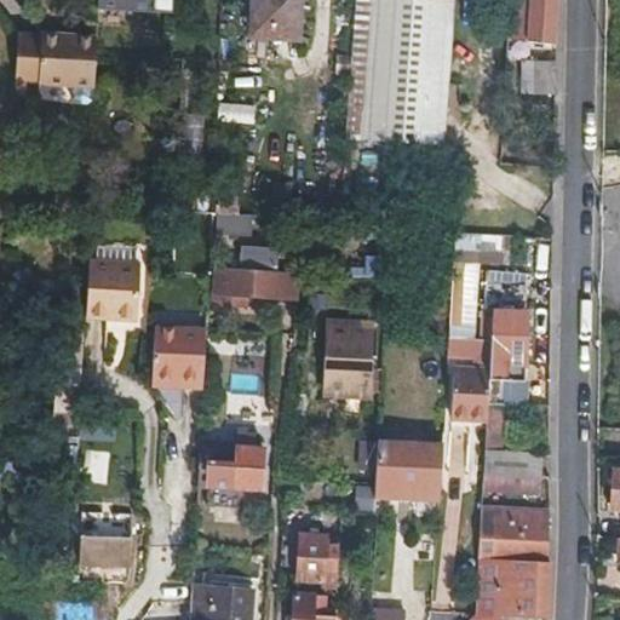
[(250,0),(248,38),(297,40),(298,0),(250,0)]
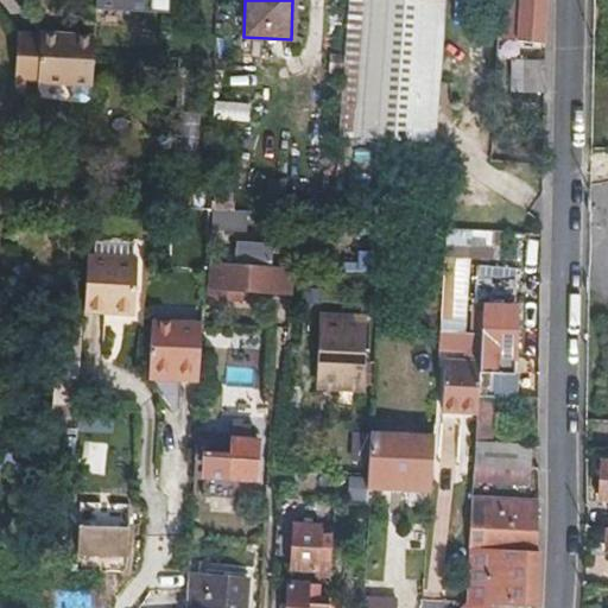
[(439,0),(346,0),(342,54),(336,133),(369,135),(368,144),(403,146),(403,139),(430,141),(435,84),(439,0)]
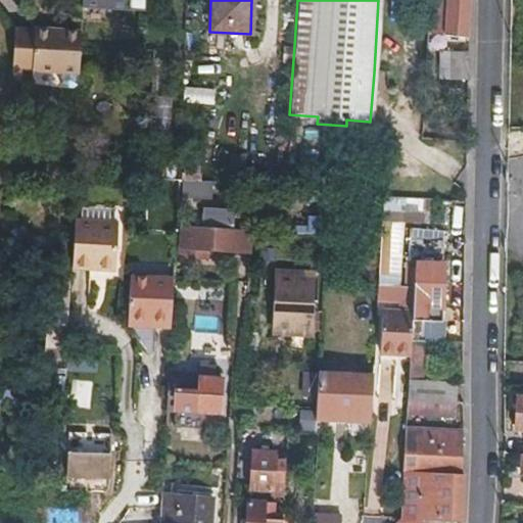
[(429,0),(429,33),(469,35),(468,0),(429,0)]
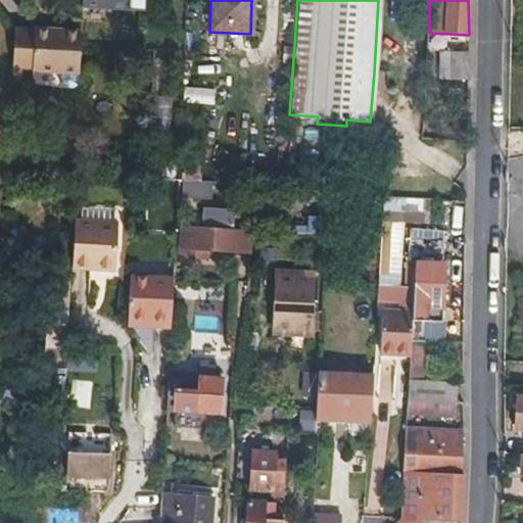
[(11,27),(9,67),(29,68),(31,28),(11,27)]
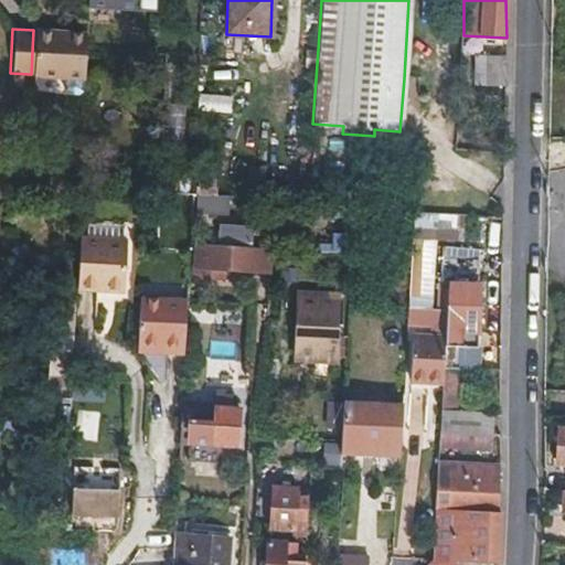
[(31,74),(82,76),(83,53),(85,32),(33,30),(31,74)]
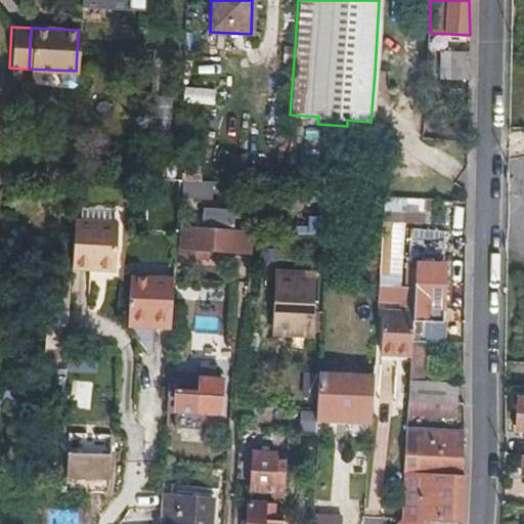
[(440,75),(469,76),(469,47),(441,47),(440,75)]
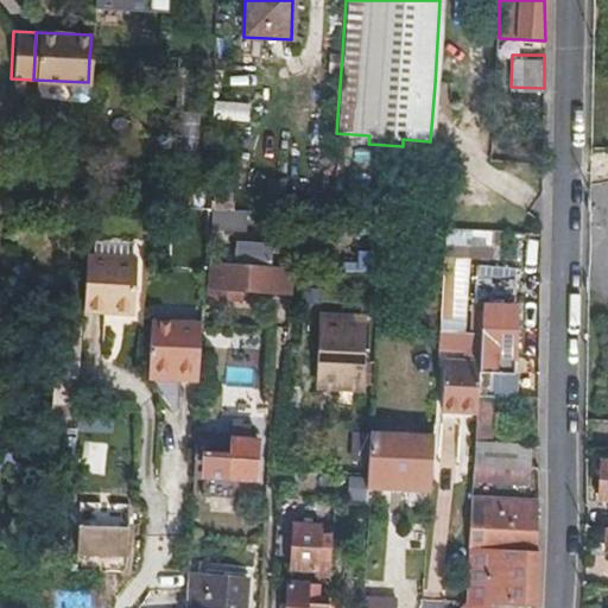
[(222,185),(206,184),(204,203),(221,203),(222,185)]
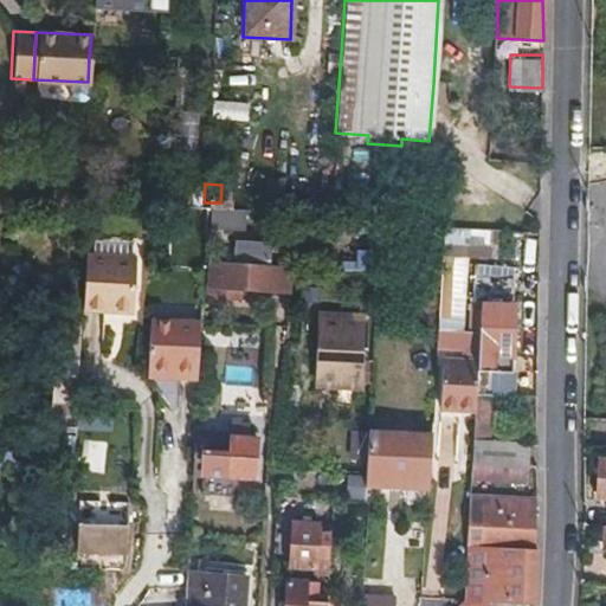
[(208,227),(242,229),(242,213),(208,211),(208,227)]
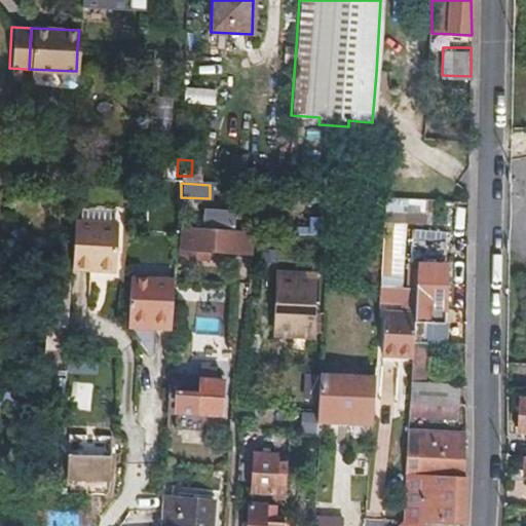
[(202,223),(232,224),(232,211),(202,210),(202,223)]
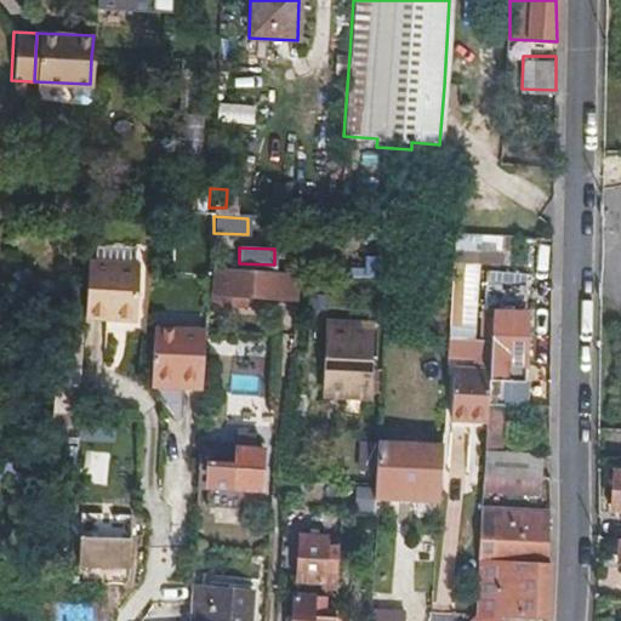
[(80,252),(75,311),(127,313),(131,256),(80,252)]
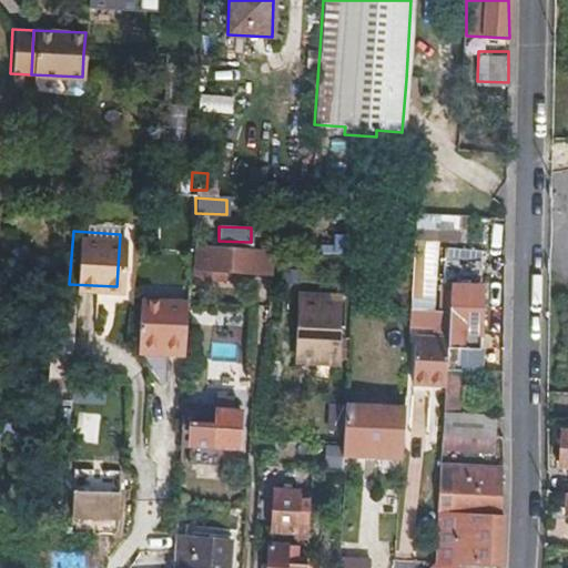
[(213,271),(257,273),(259,251),(193,246),(193,270),(200,270),(200,276),(213,276),(213,271)]
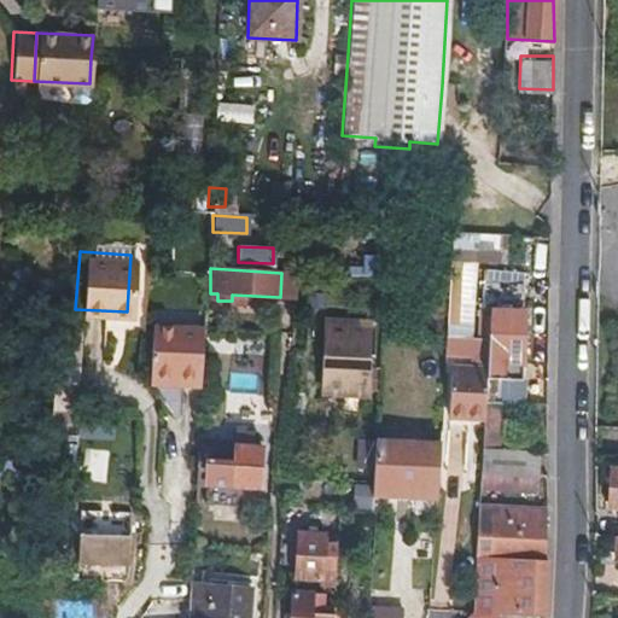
[(494,268),(489,339),(488,368),(487,401),(502,402),(507,402),(508,378),(522,378),(525,309),(511,309),(509,296),(495,296),(496,281),(511,283),(511,268),(494,268)]
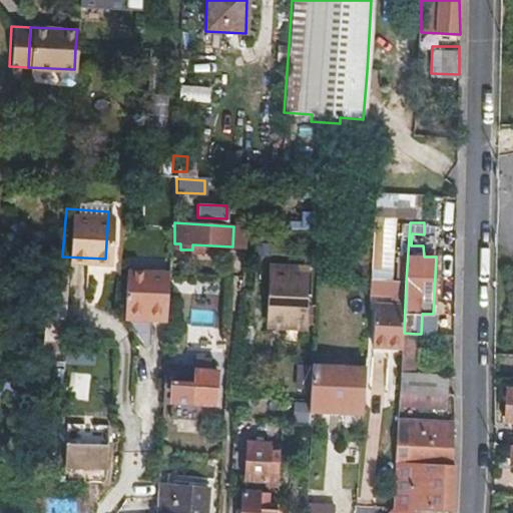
[(438,234),(424,234),(412,233),(411,245),(423,245),(424,257),(436,257),(438,234)]
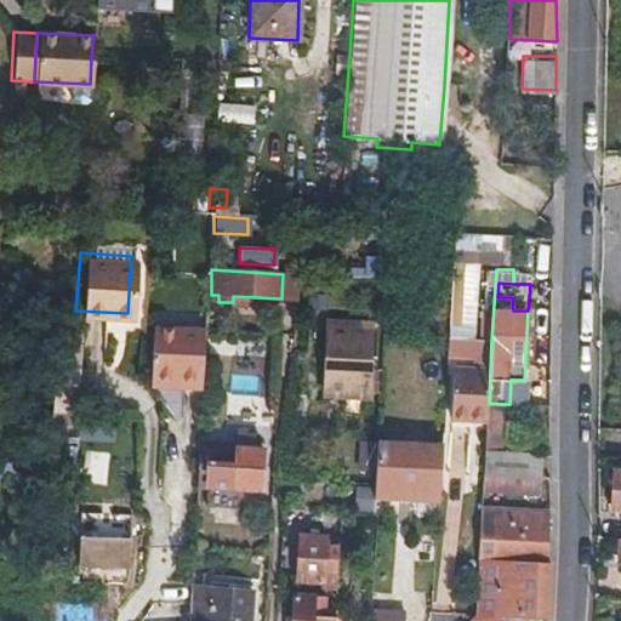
[(69,317),(45,315),(44,329),(69,331),(69,317)]
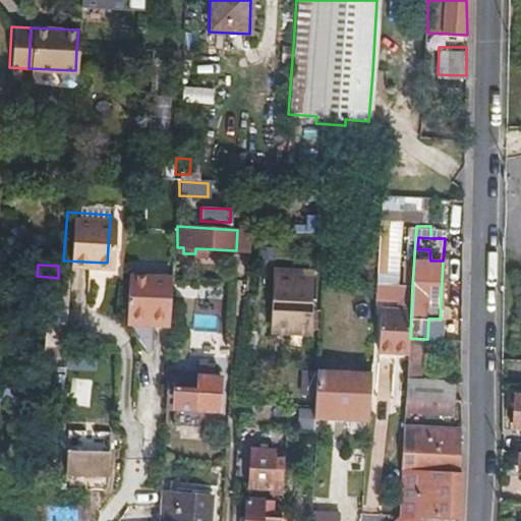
[(179,266),(171,265),(170,280),(178,280),(179,266)]
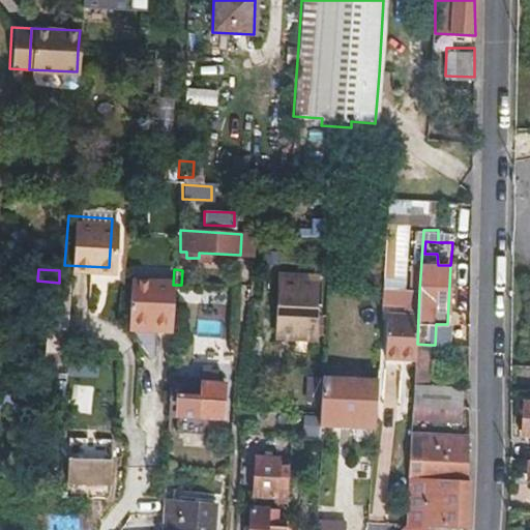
[(273,331),(312,333),(314,276),(276,274),(273,331)]
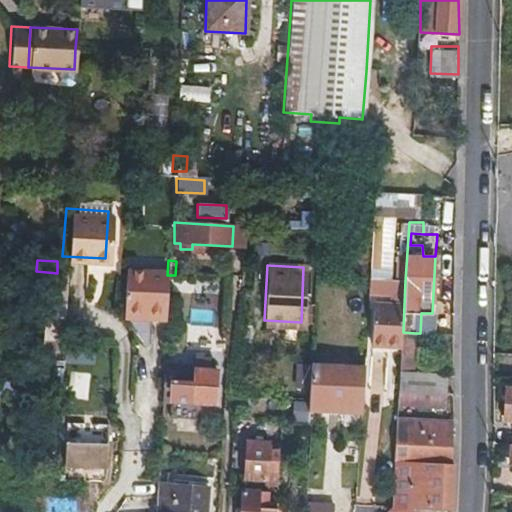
[(57,273),(36,271),(34,324),(55,325),(57,273)]
